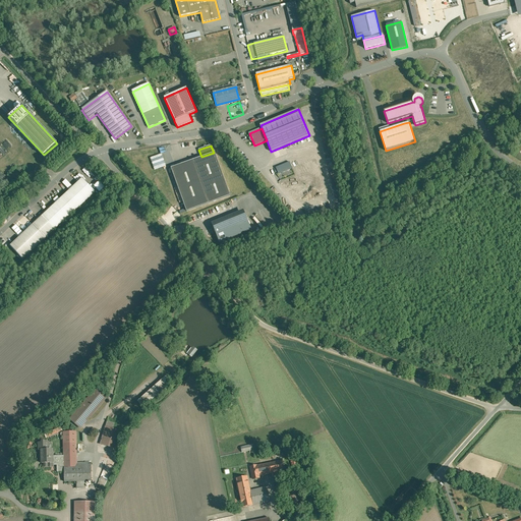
[(201,157),(171,168),(186,212),(230,195),(215,153),(214,153),(201,157)]
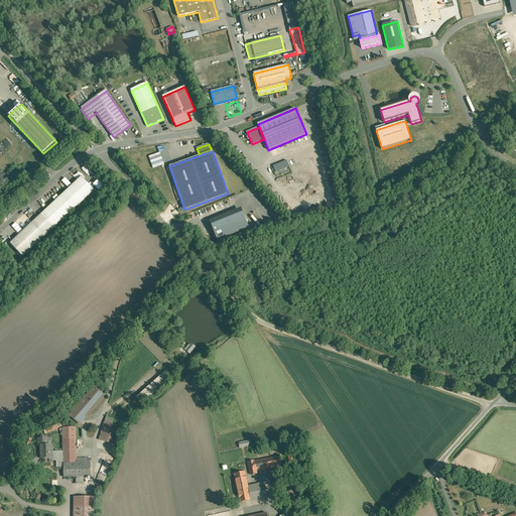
[(286,161),(273,166),(276,172),(289,167),(286,161)]
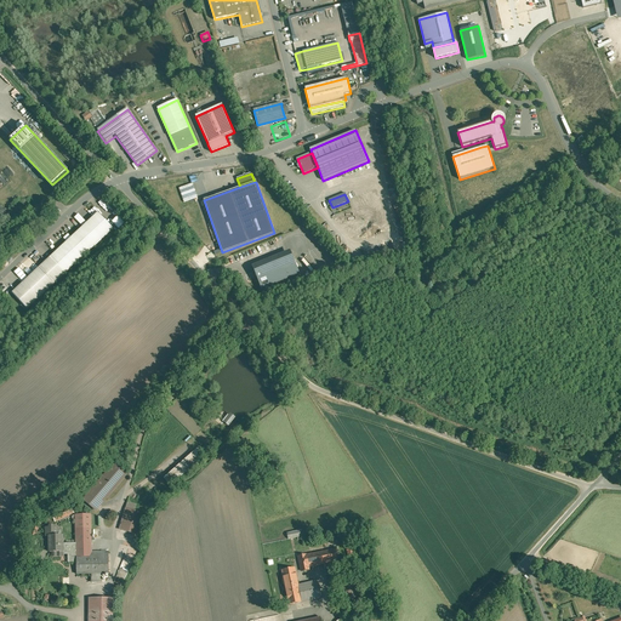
[(98,212),(50,257),(66,274),(114,229),(98,212)]
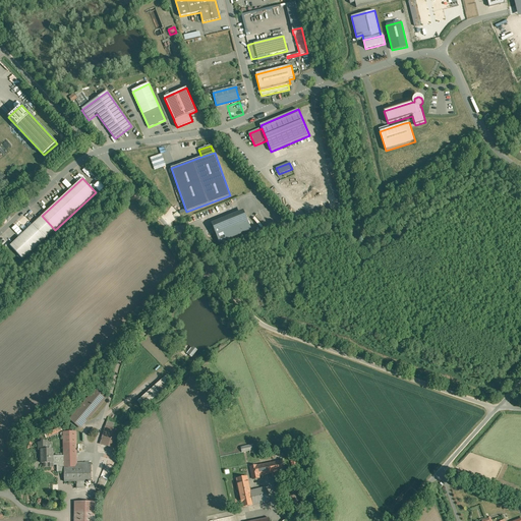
[(244,213),(220,223),(227,239),(251,229),(244,213)]
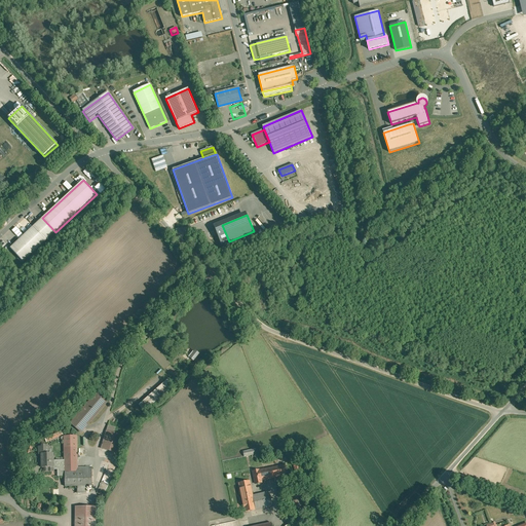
[(55,232),(42,218),(10,249),(23,262),(55,232)]
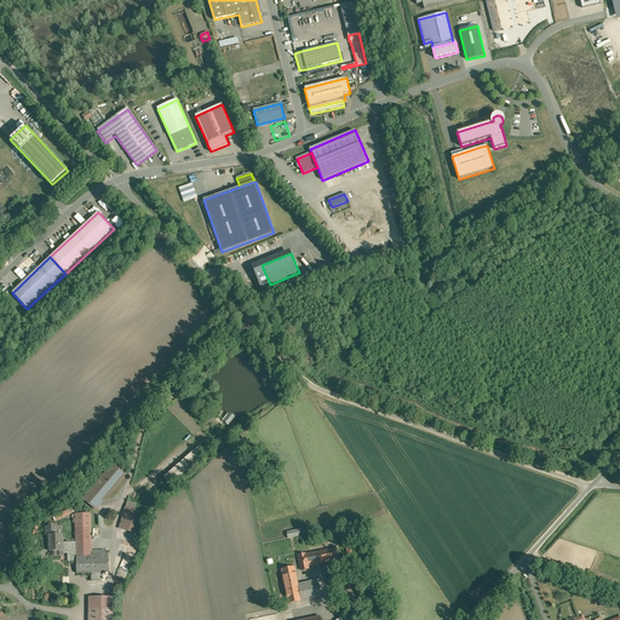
[(262,265),(253,269),(262,288),(270,285),(262,265)]
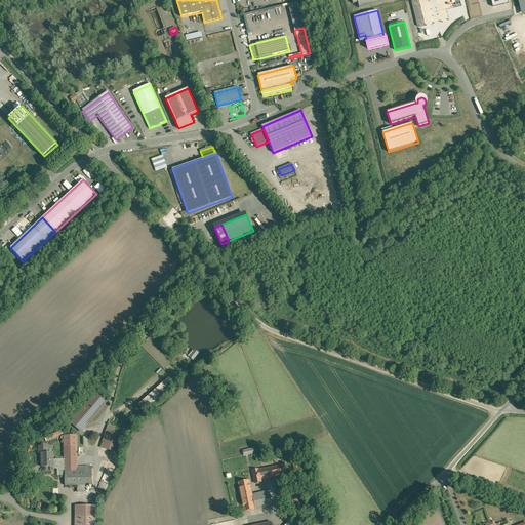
[(97,392),(71,422),(81,432),(107,401),(97,392)]
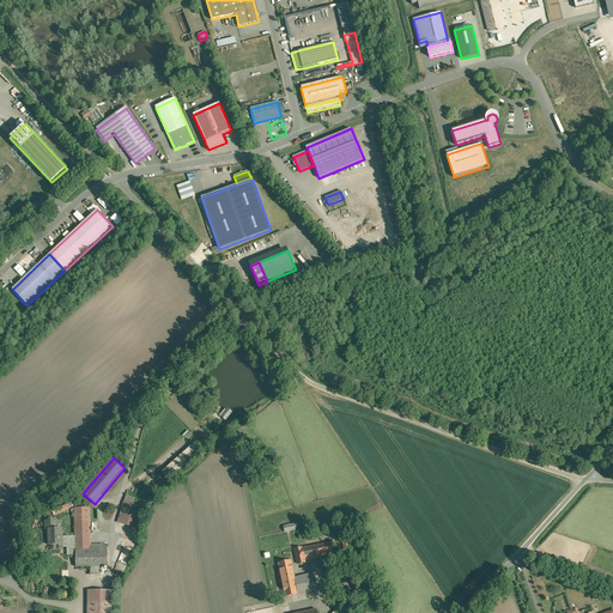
[(71,501),(52,509),(55,515),(73,507),(71,501)]
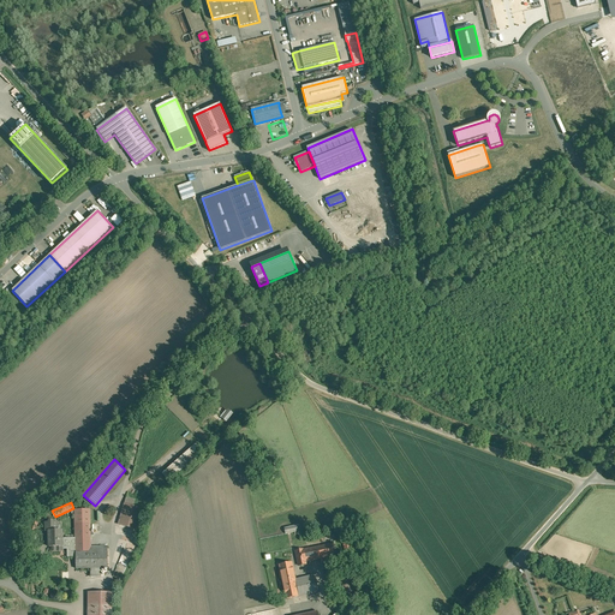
[(133,506),(125,503),(119,524),(138,530),(144,509),(133,506)]
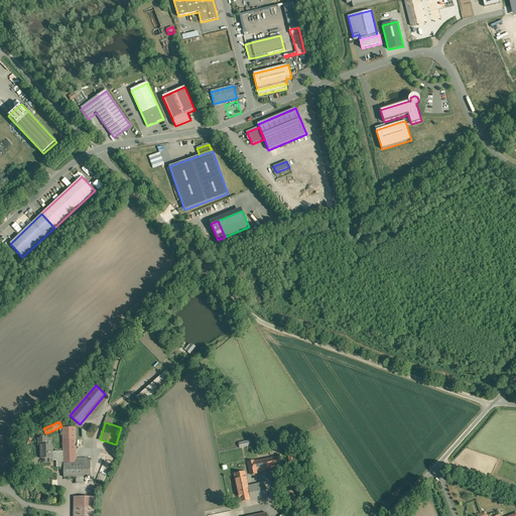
[(76,439),(76,427),(62,428),(63,440),(76,439)]
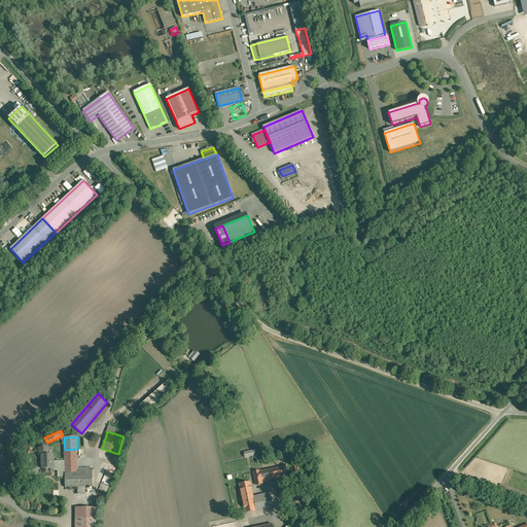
[(45,448),(45,446),(42,447),(42,448),(39,448),(39,455),(42,455),(48,455),(48,448),(45,448)]
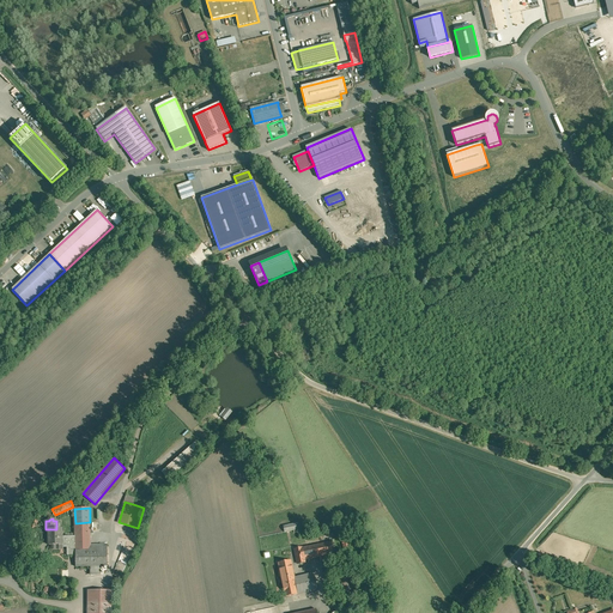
[(91,545),(90,522),(76,523),(76,536),(76,547),(76,556),(76,557),(76,566),(101,566),(108,566),(108,545),(91,545)]
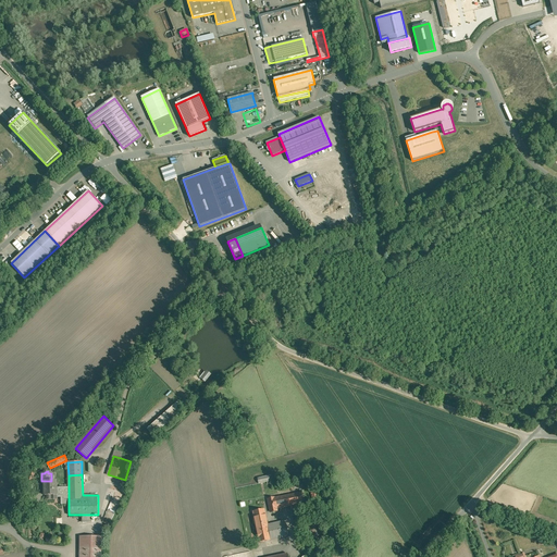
[(57,487),(57,481),(51,481),(45,481),(45,495),(47,495),(56,495),(57,495),(57,494),(61,494),(61,497),(69,497),(69,487),(57,487)]
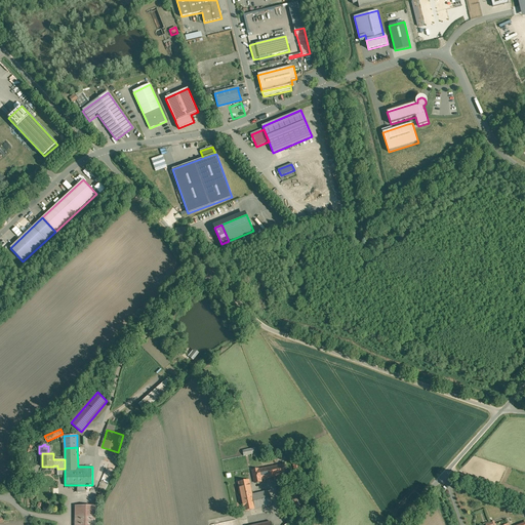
[(284,465),(258,470),(252,471),(255,483),(261,482),(260,479),(286,474),(284,465)]
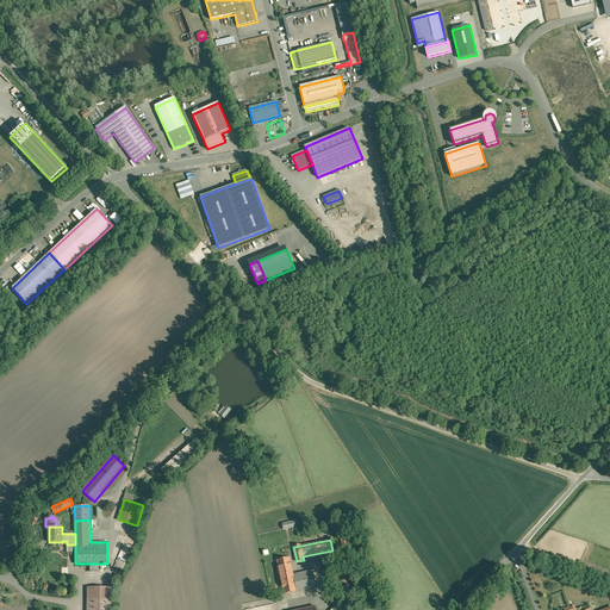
[(552,554),(537,548),(534,555),(549,561),(552,554)]
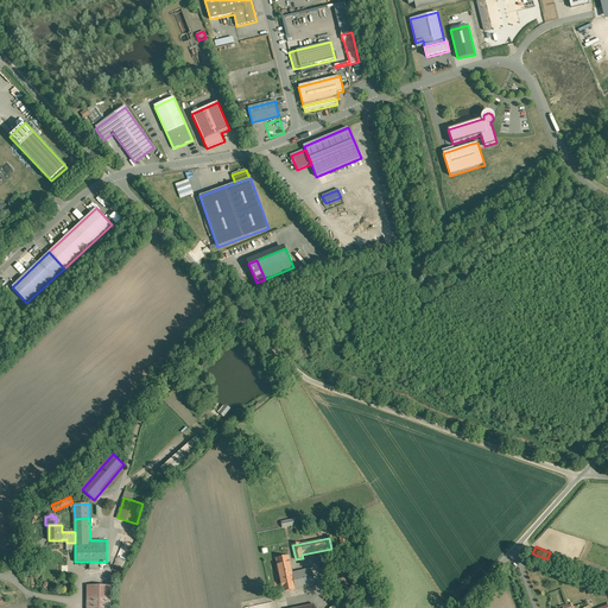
[(289,556),(277,558),(282,582),(293,580),(292,572),(289,556)]
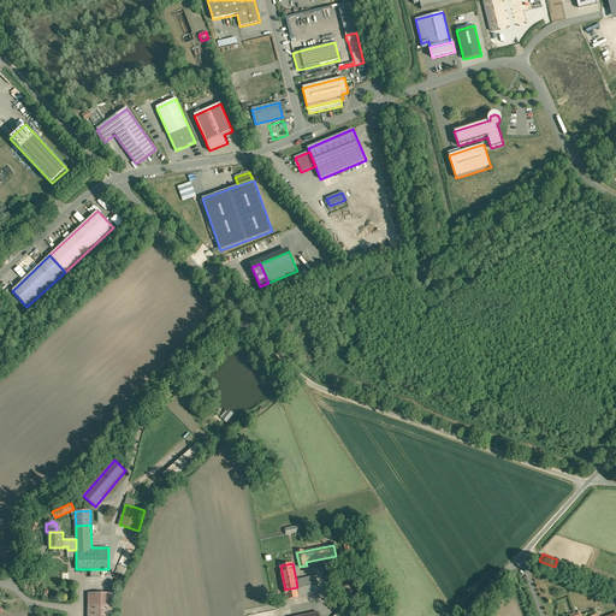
[(314,576),(296,580),(297,587),(285,590),(288,600),(318,593),(314,576)]
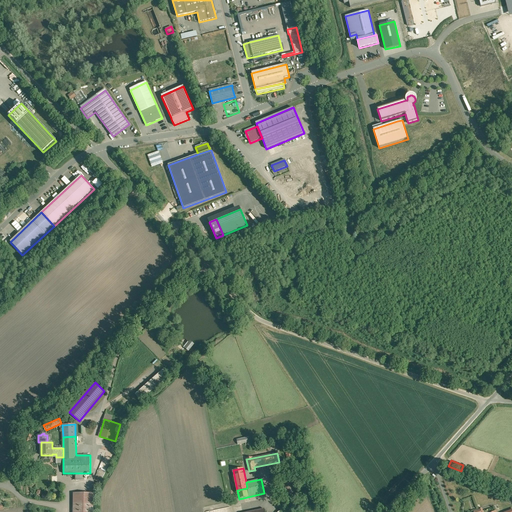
[(289,480),(283,481),(285,495),(292,494),(289,480)]
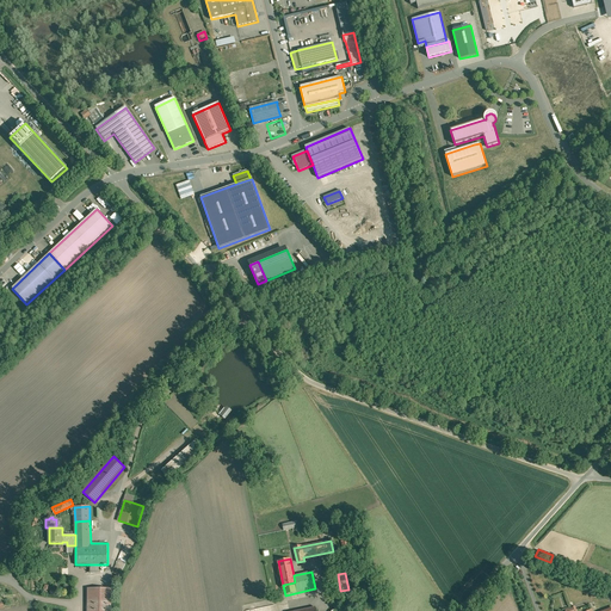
[(111,610),(112,590),(88,588),(87,610),(111,610)]
